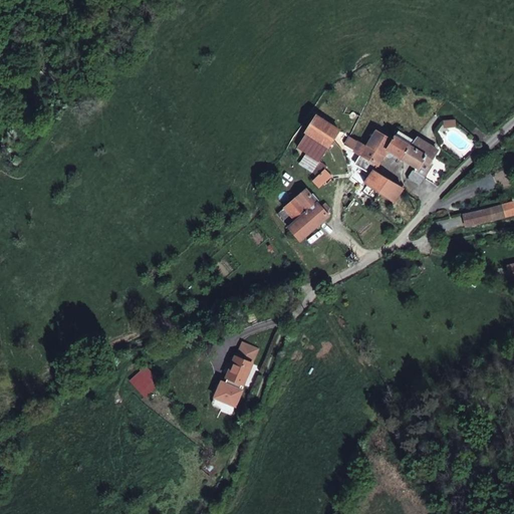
[(338,130),(316,114),(305,133),(306,133),(328,147),(338,131),(338,130)]
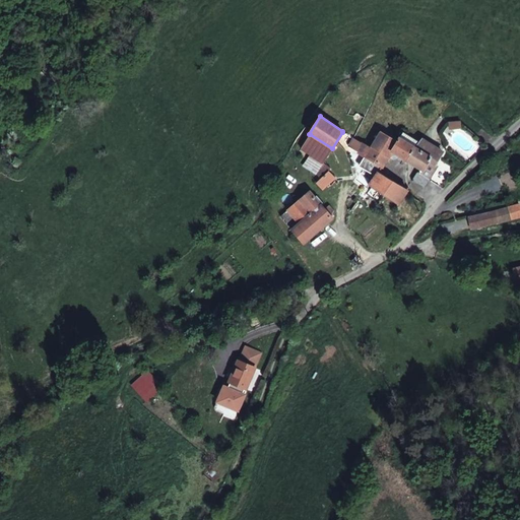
[(396,142),(380,132),(371,147),(389,157),(393,150),(392,149),(396,142)]
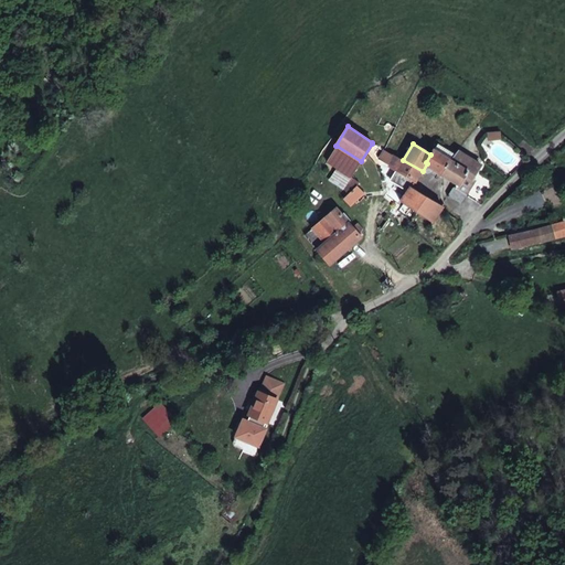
[(455,155),(437,144),(434,150),(450,161),(455,155)]
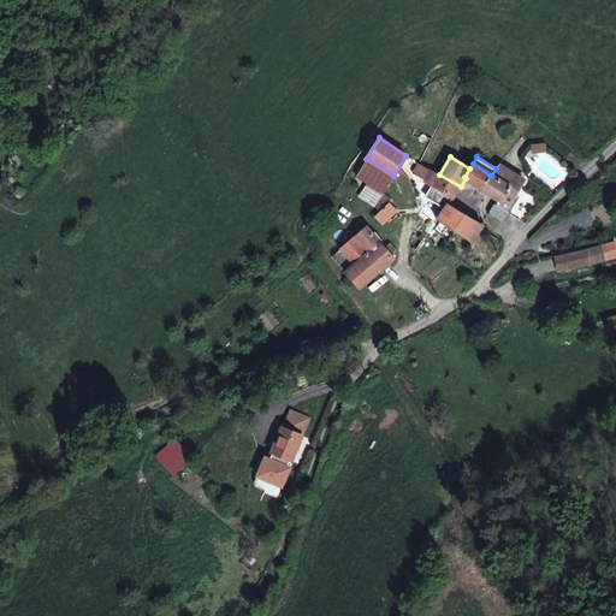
[(394,176),(367,159),(356,176),(367,183),(381,194),(383,193),(394,176)]
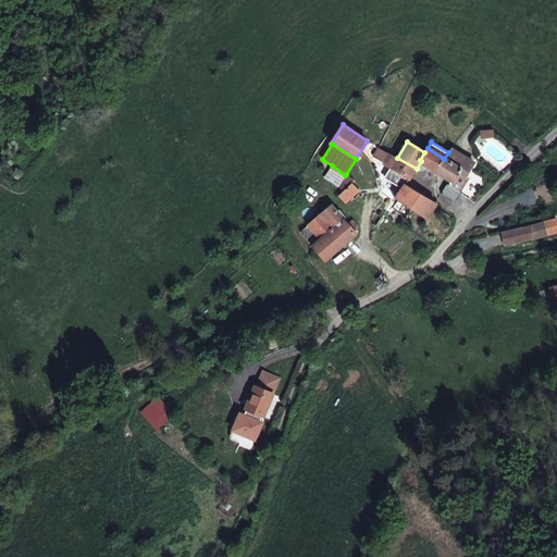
[(444,159),(428,148),(424,152),(420,160),(421,161),(435,171),(444,159)]
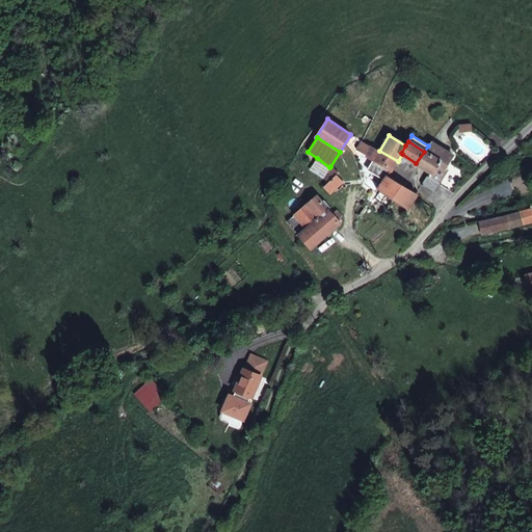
[(453,155),(431,142),(424,152),(440,161),(431,174),(429,177),(439,184),(445,173),(444,168),(453,155)]
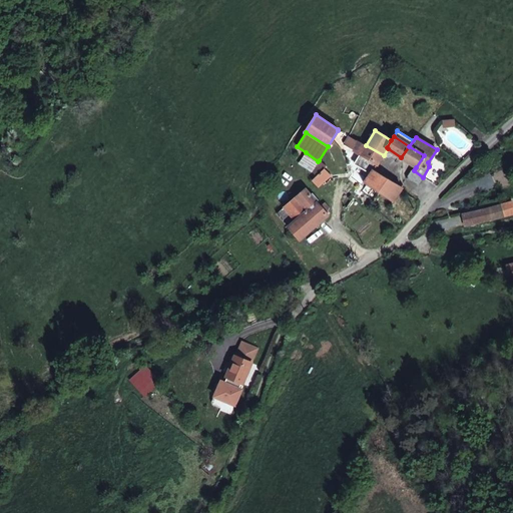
[(384,155),(366,145),(358,140),(352,149),(371,160),(378,164),(384,155)]
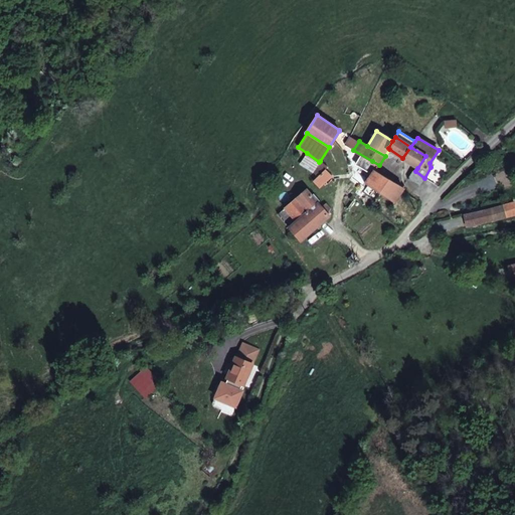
[(425,156),(410,147),(402,158),(416,167),(417,168),(425,156)]
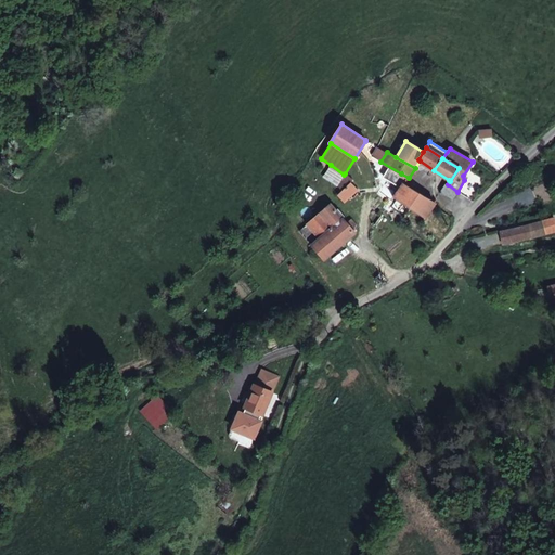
[(344,175),(331,165),(323,177),(337,186),(344,175)]
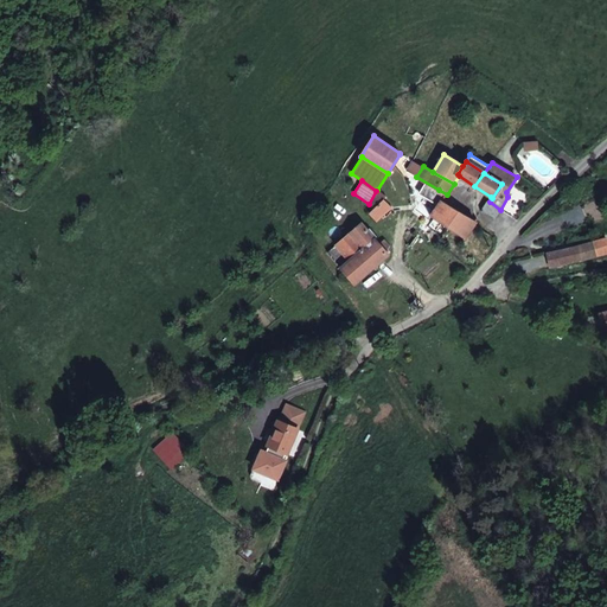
[(377,190),(376,191),(369,204),(371,206),(372,206),(374,209),(383,200),(385,196),(377,190)]
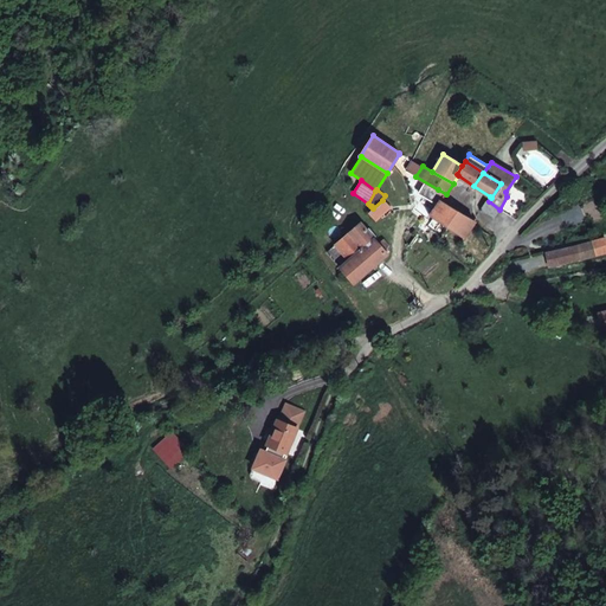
[(446,194),(438,189),(433,195),(440,200),(442,201),(446,194)]
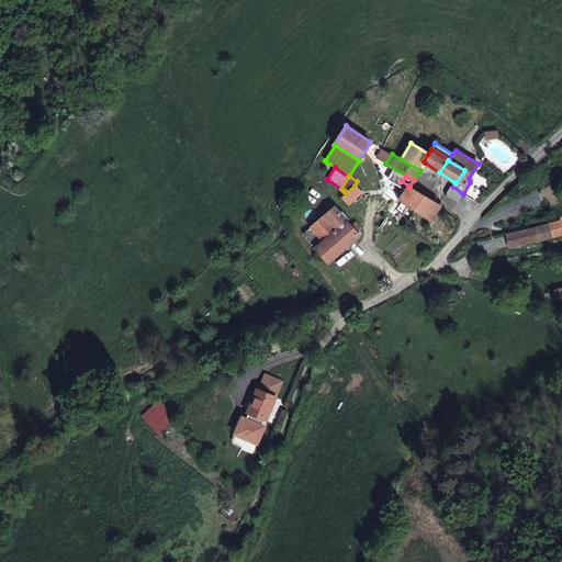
[(463,194),(453,187),(456,183),(454,182),(447,194),(459,202),(463,194)]
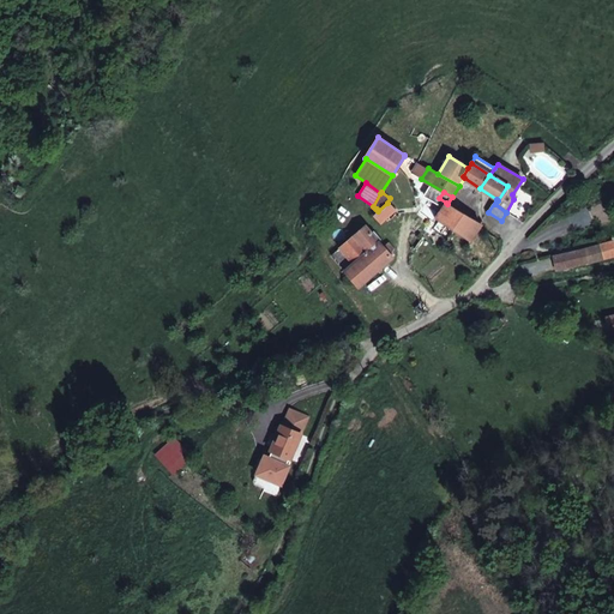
[(396,210),(387,203),(378,211),(377,209),(375,209),(374,211),(377,214),(374,216),(381,223),(396,210)]
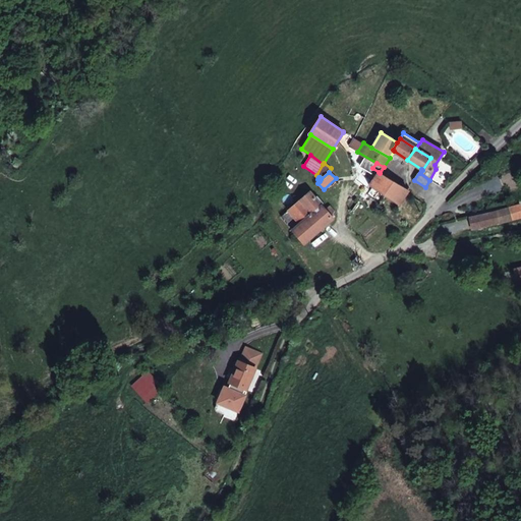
[(408,190),(380,173),(379,172),(368,185),(386,196),(398,205),(408,190)]
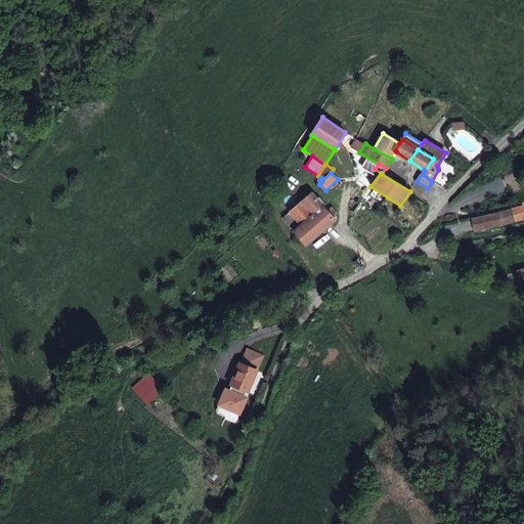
[(323,206),(311,192),(282,218),(294,231),(323,206)]
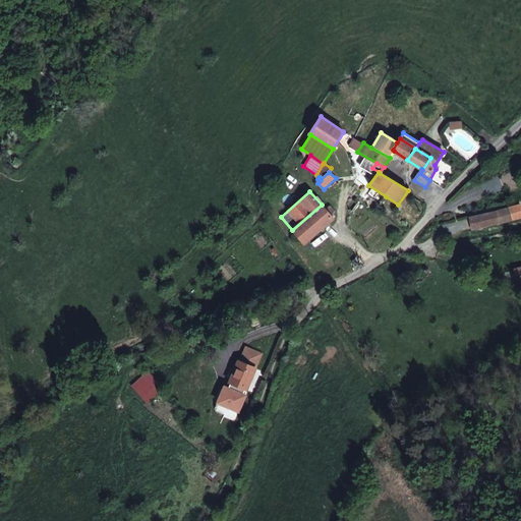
[(336,213),(329,206),(325,210),(322,205),(292,230),(304,243),(333,218),(332,217),(336,213)]
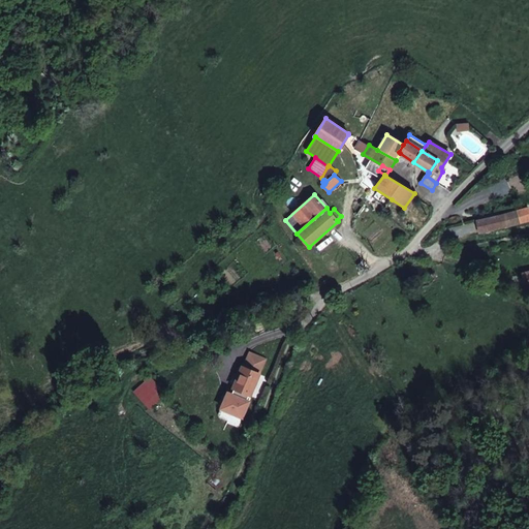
[(519,223),(516,211),(502,214),(506,226),(519,223)]
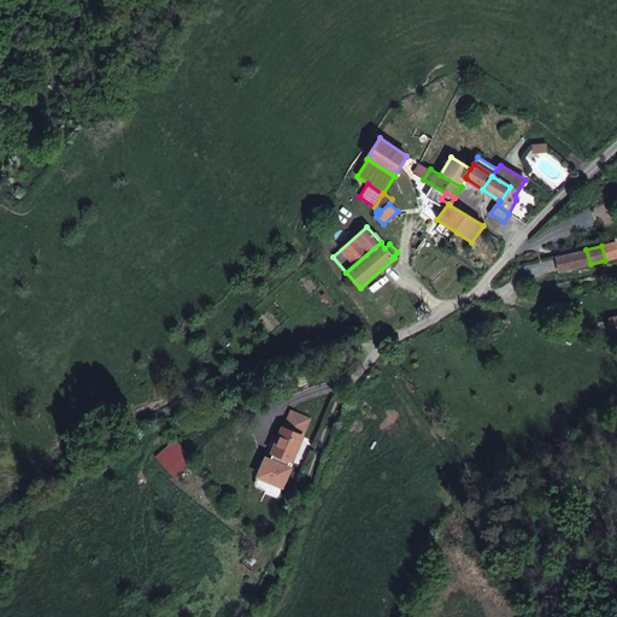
[(586,250),(556,257),(559,271),(591,264),(586,250)]
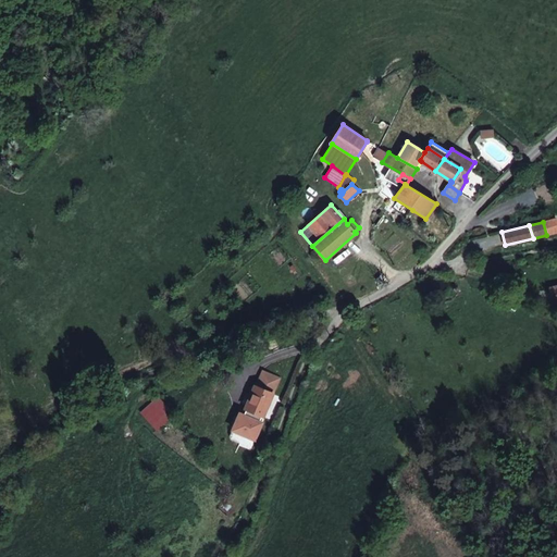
[(263,417),(273,393),(255,386),(245,409),(263,417)]
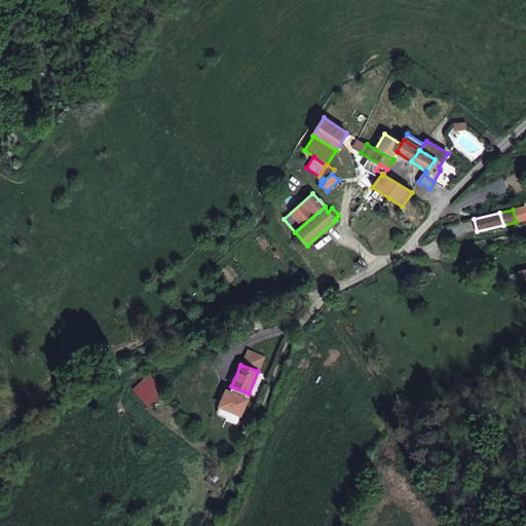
[(148,406),(163,391),(150,374),(134,388),(148,406)]
